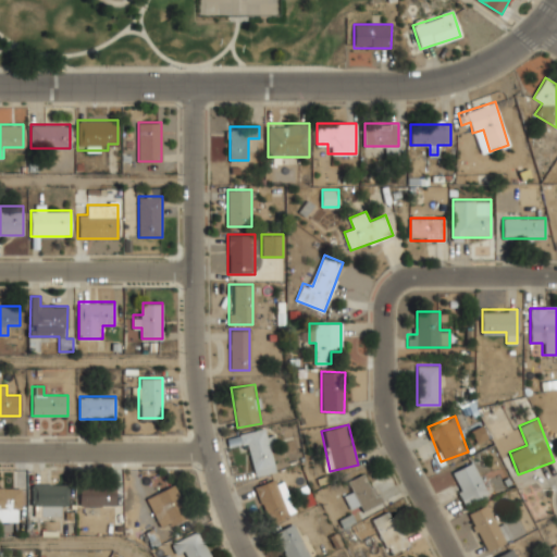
[(247,443),(256,477),(277,471),(267,428),(226,437),(230,447),(247,443)]
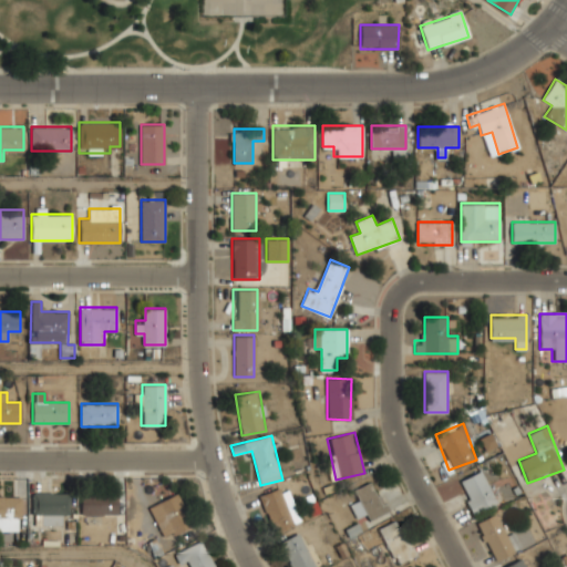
[(497,503),(482,470),(457,481),(473,515),(497,503)]
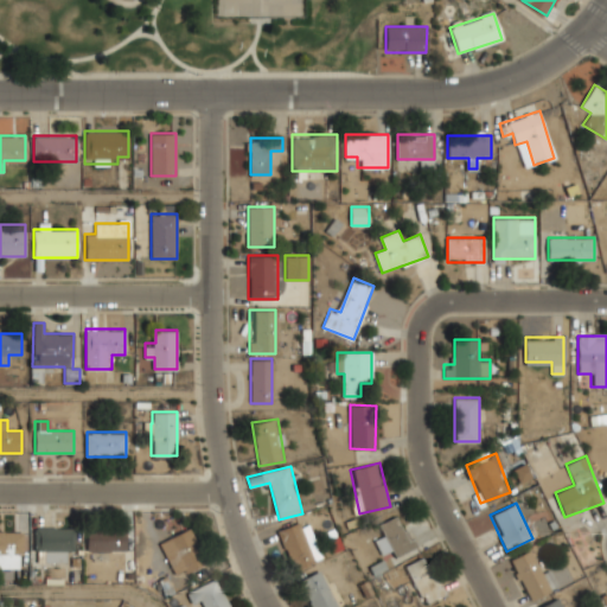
[(378,523),(384,536),(376,541),(382,554),(391,549),(395,557),(416,547),(400,513),(378,523)]
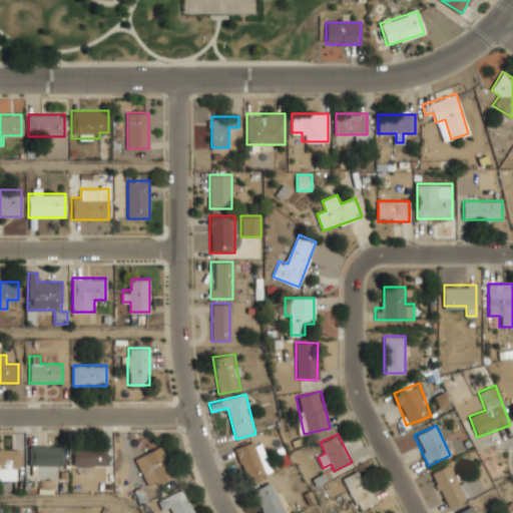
[(269,474),(253,440),(233,449),(248,482),(269,474)]
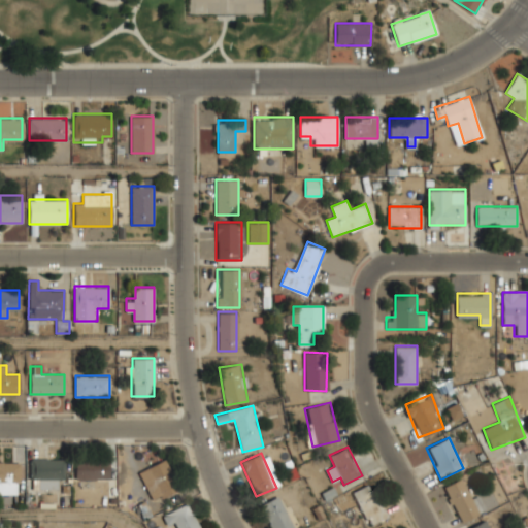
[(63,457),(30,457),(30,480),(63,480),(63,457)]
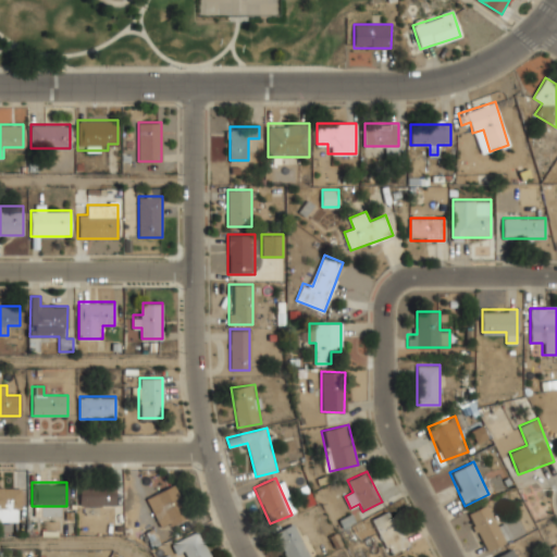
[(146,497),(160,529),(190,515),(176,483),(146,497)]
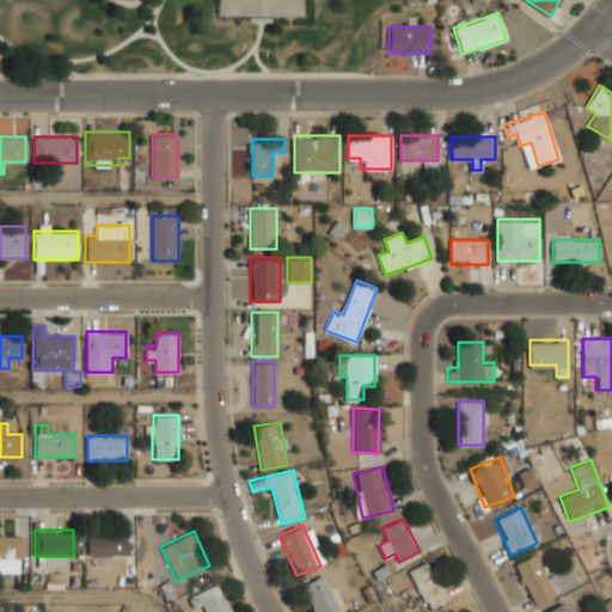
[(24,534),(0,534),(0,570),(24,570),(24,534)]
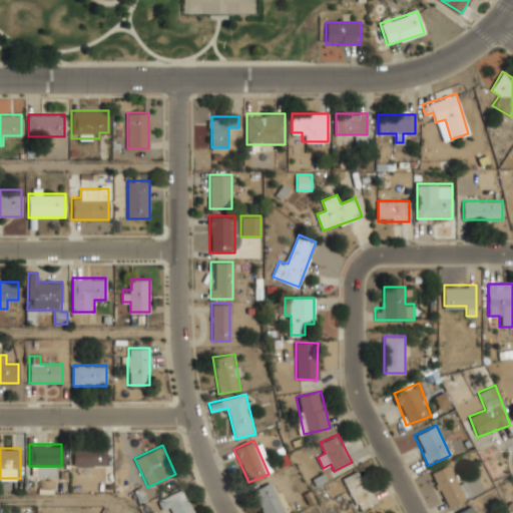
[(105,466),(106,448),(73,448),(73,466),(105,466)]
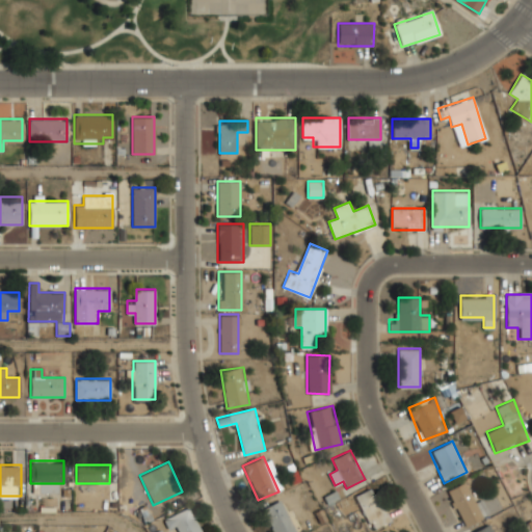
[(446,489),(463,527),(485,517),(467,479),(446,489)]
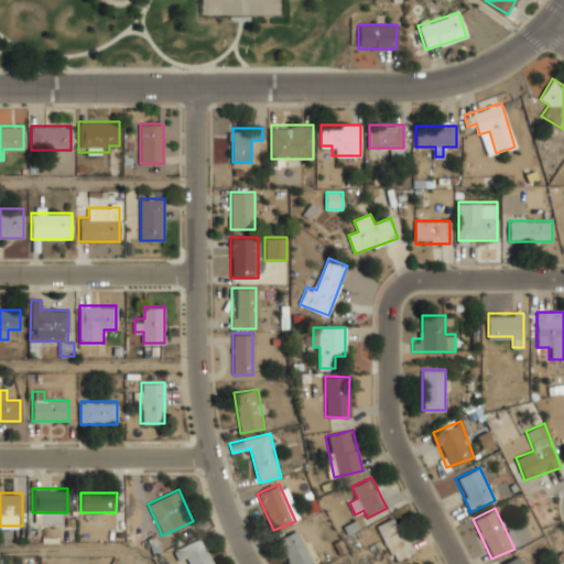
[(376,525),(394,562),(414,552),(396,516),(376,525)]
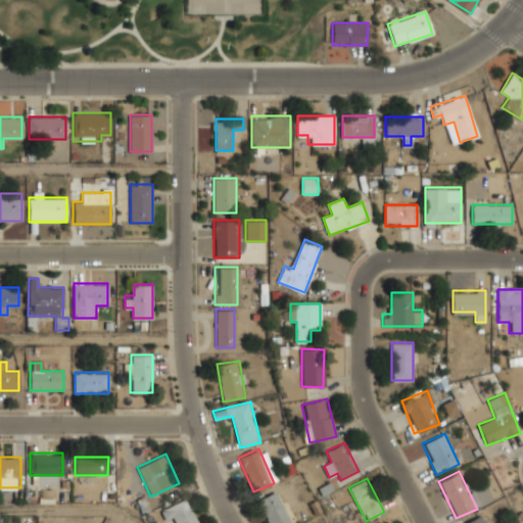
[(268,522),(292,522),(275,491),(256,501),(268,522)]
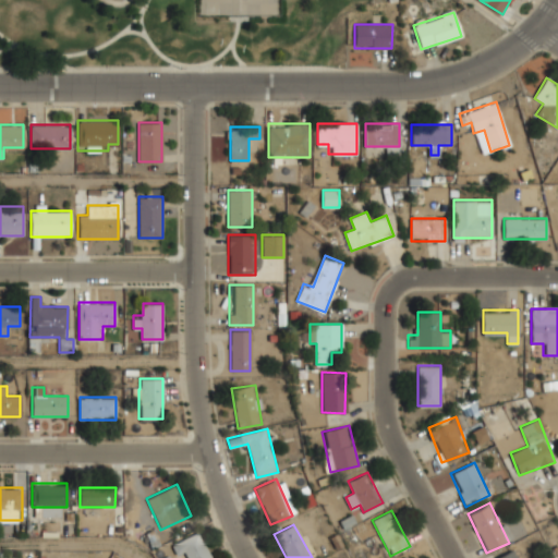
[(171,544),(176,555),(183,552),(186,557),(210,557),(198,532),(171,544)]
